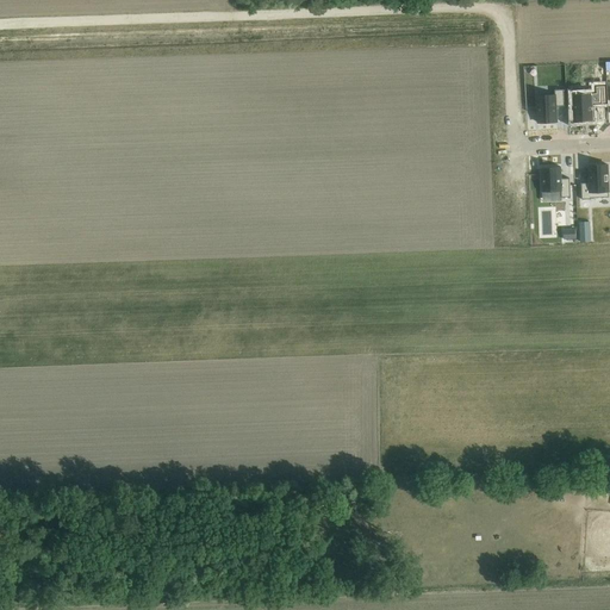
[(597,93),(573,94),(574,122),(584,122),(593,120),(593,113),(593,110),(593,104),(592,104),(601,103),(605,103),(605,93),(605,87),(597,87),(597,93)]
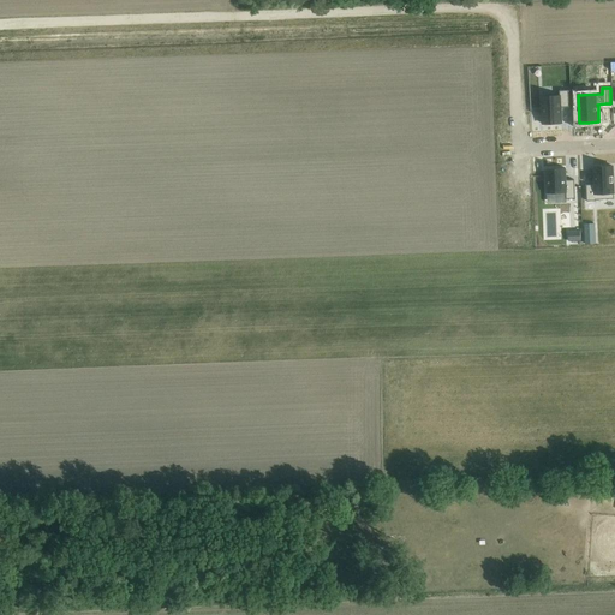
[(560,96),(542,97),(543,124),(562,123),(561,107),(569,107),(568,90),(560,91),(560,96)]
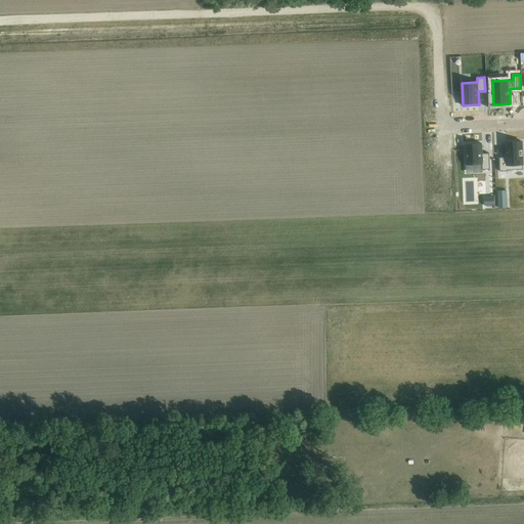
[(504,158),(499,158),(500,169),(500,172),(505,171),(508,171),(508,170),(513,170),(523,170),(523,155),(522,141),(513,142),(506,142),(507,148),(507,151),(507,153),(507,155),(507,157),(507,158),(504,158)]
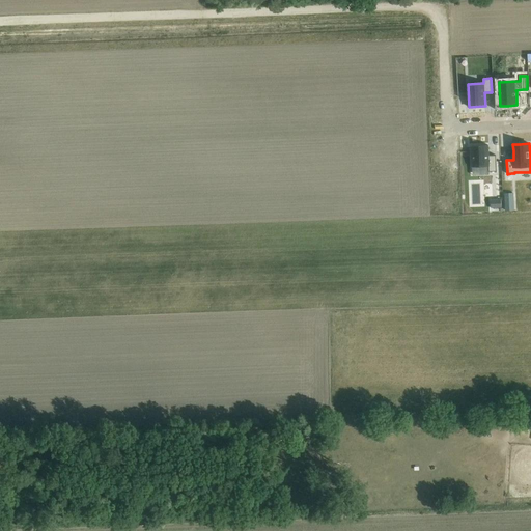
[(488,145),(471,146),(472,167),(488,167),(488,172),(497,171),(496,156),(488,156),(488,145)]
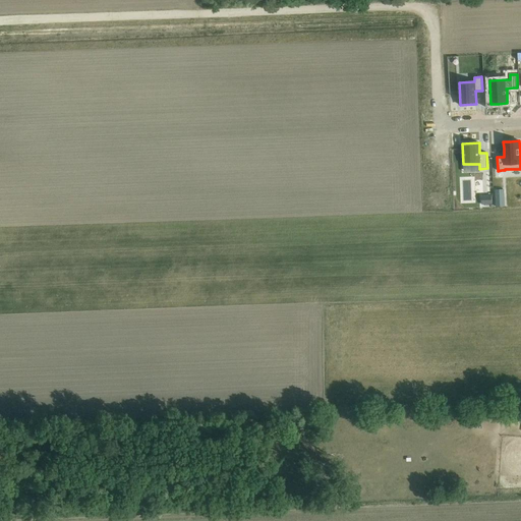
[(491,199),(491,195),(490,195),(481,196),(481,205),(491,204),(491,199)]
